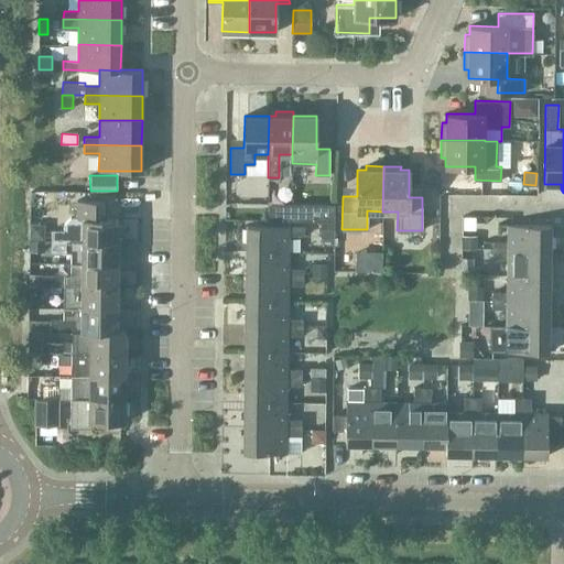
[(51,229),(51,240),(118,241),(118,218),(105,218),(106,201),(77,201),(76,217),(71,217),(64,224),(64,230),(51,229)]
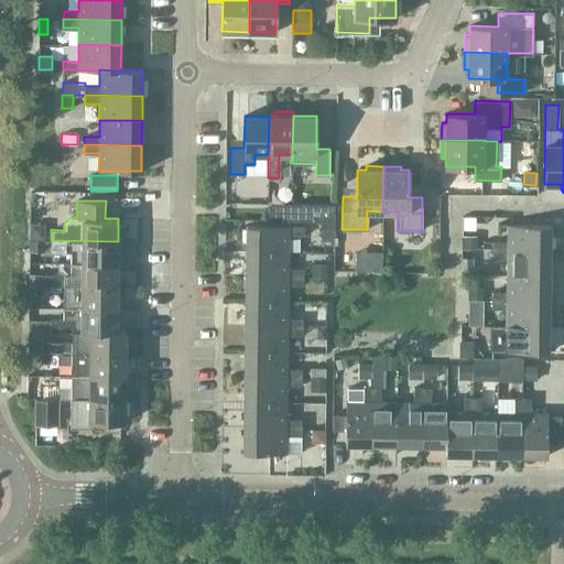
[(295,204),(294,220),(334,221),(334,204),(295,204)]
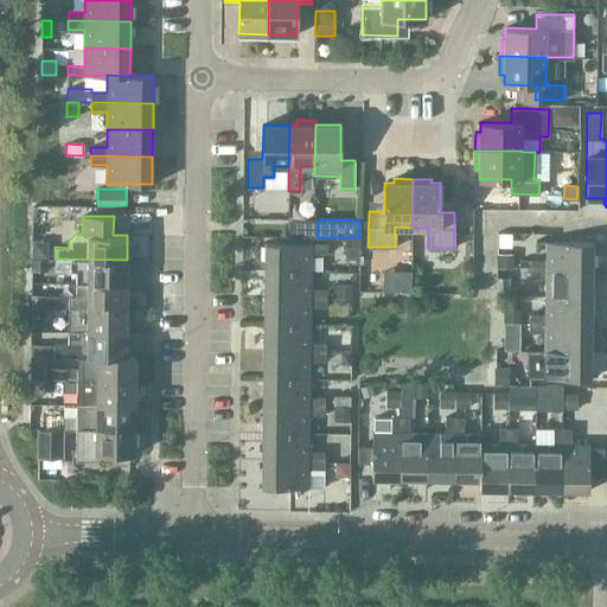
[(49,259),(50,241),(32,241),(32,259),(49,259)]
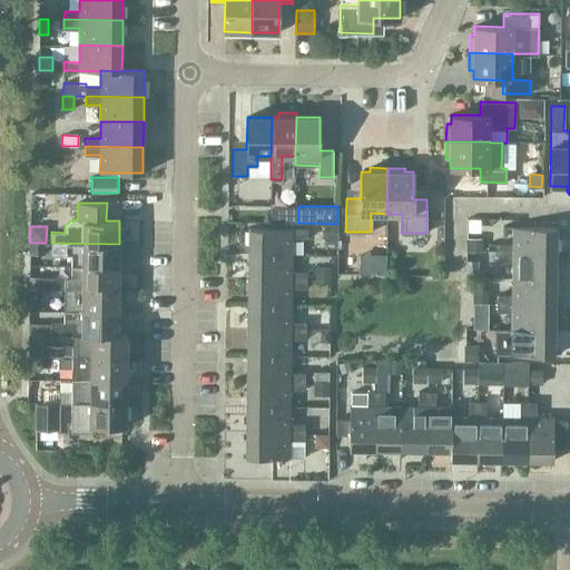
[(248,254),(292,254),(292,237),(306,237),(306,228),(248,227),(248,254)]
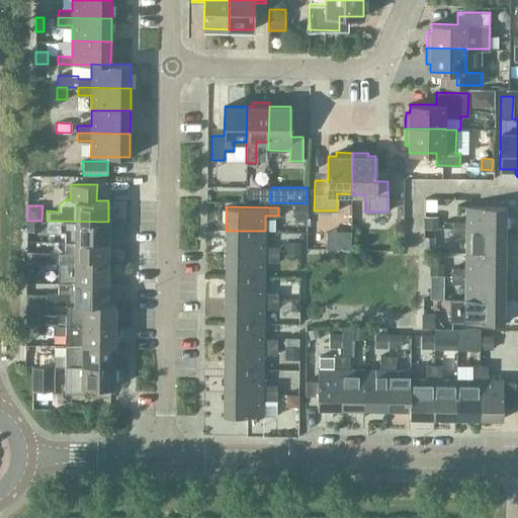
[(452,222),(452,230),(505,231),(505,206),(466,206),(465,222),(452,222)]
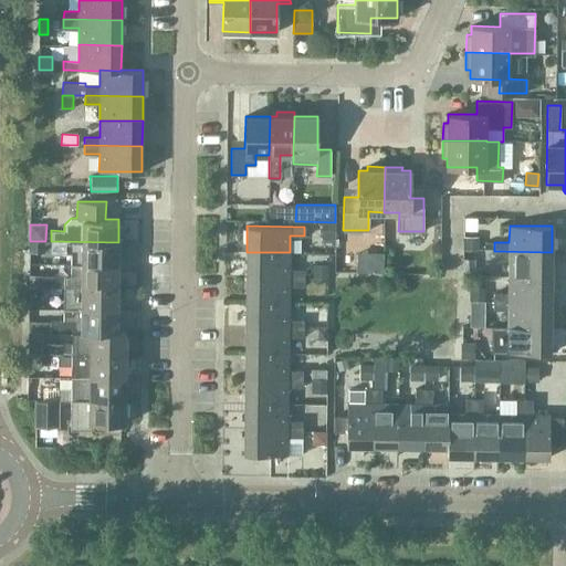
[(320,239),(333,239),(334,228),(320,228),(320,239)]
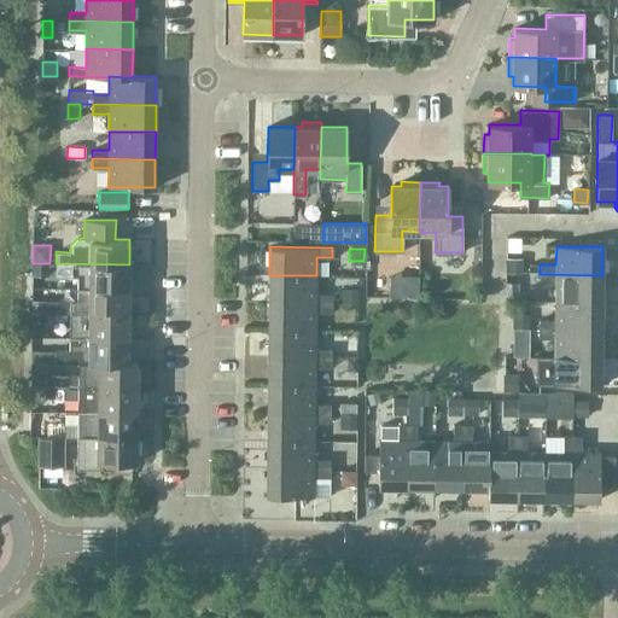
[(507,260),(507,272),(522,272),(522,260),(507,260)]
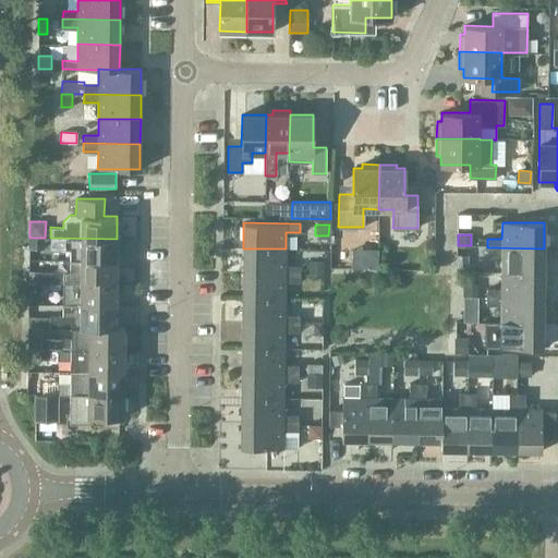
[(117,239),(50,238),(50,249),(70,250),(70,261),(117,262),(117,239)]
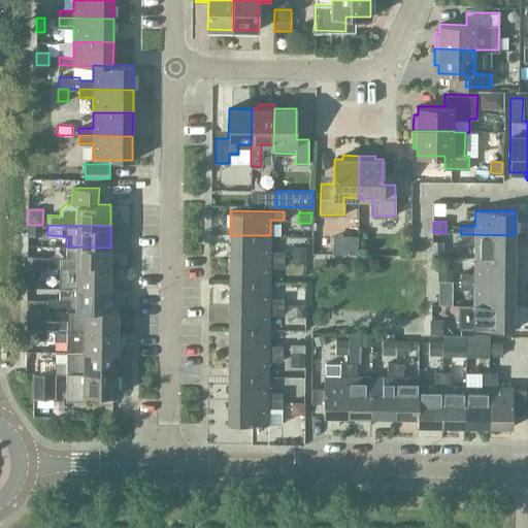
[(40,235),(40,226),(28,226),(28,231),(28,235),(40,235)]
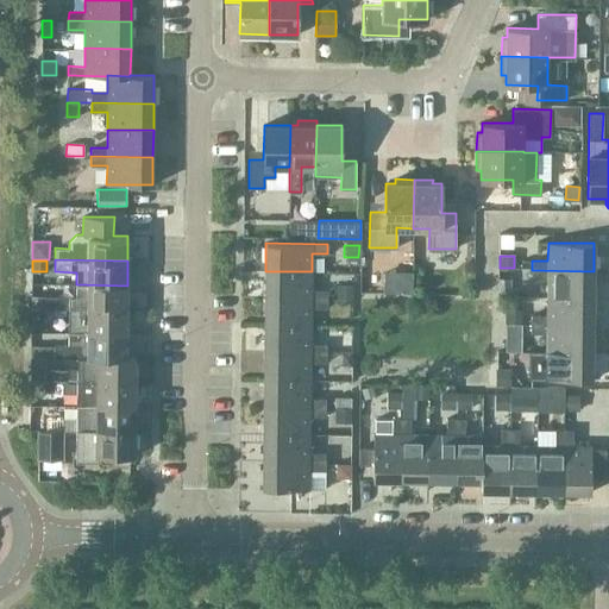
[(594,271),(532,270),(532,280),(547,280),(547,297),(594,297),(594,271)]
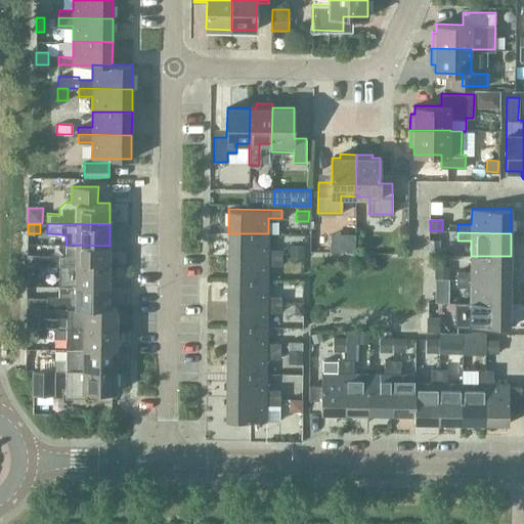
[(228,233),(228,256),(281,257),(281,249),(267,249),(268,233),(228,233)]
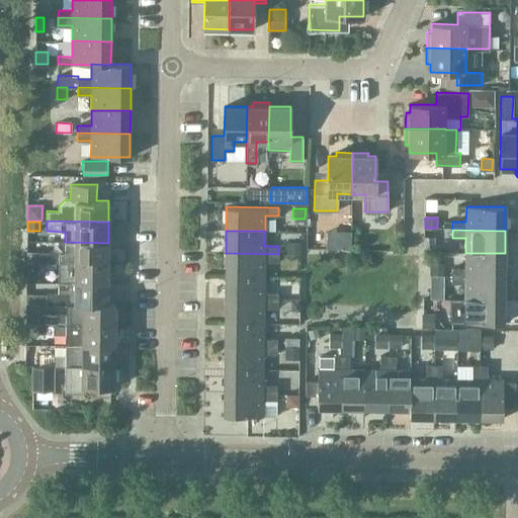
[(430,249),(434,249),(434,237),(430,237),(425,237),(425,249),(430,249)]
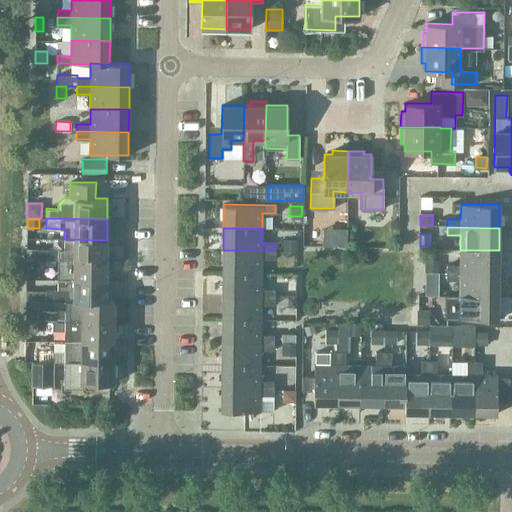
[(107,240),(64,239),(64,249),(45,249),(45,259),(57,260),(107,260),(107,240)]
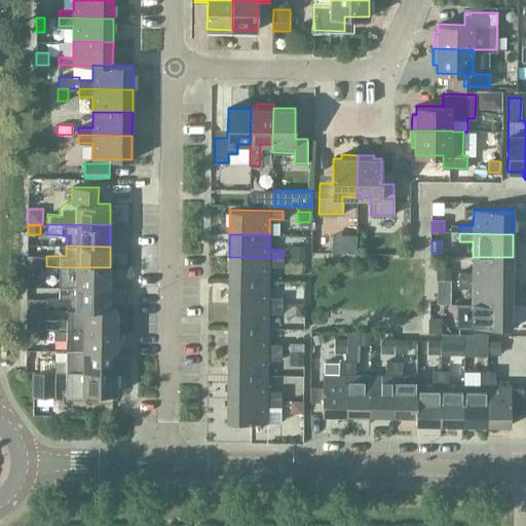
[(291,258),(304,258),(304,248),(291,248),(291,258)]
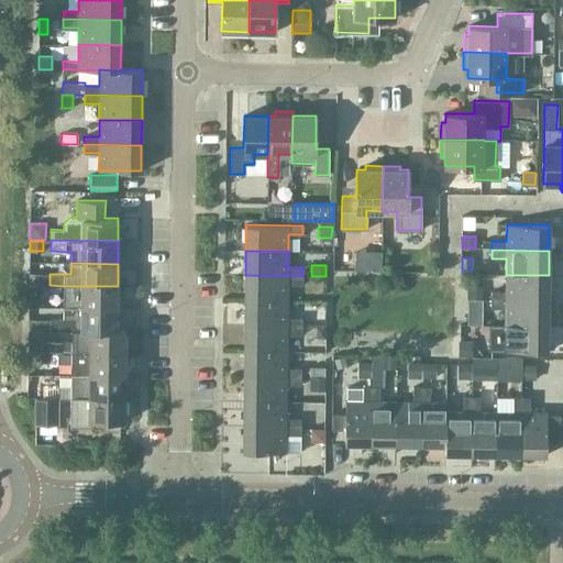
[(29,285),(41,285),(41,274),(41,273),(29,273),(29,285)]
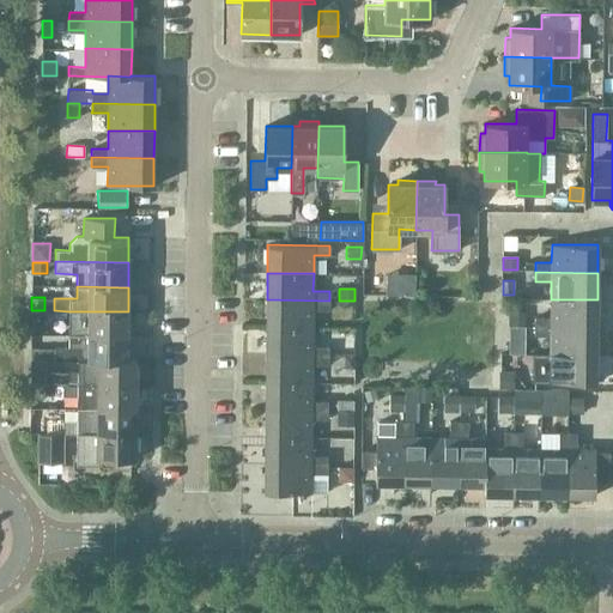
[(267,299),(266,327),(313,328),(313,310),(329,310),(329,301),(267,299)]
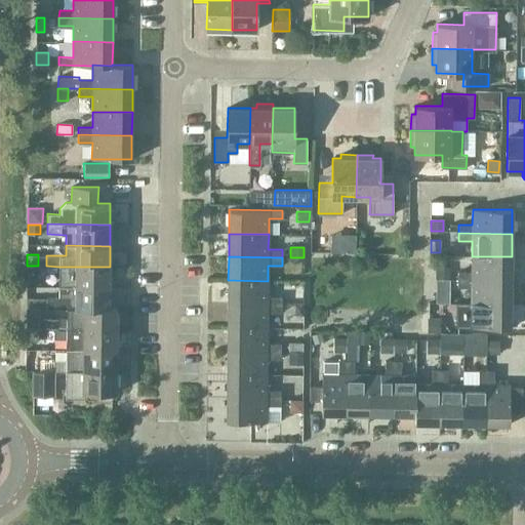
[(457,272),(457,279),(511,280),(512,256),(472,256),(472,272),(457,272)]
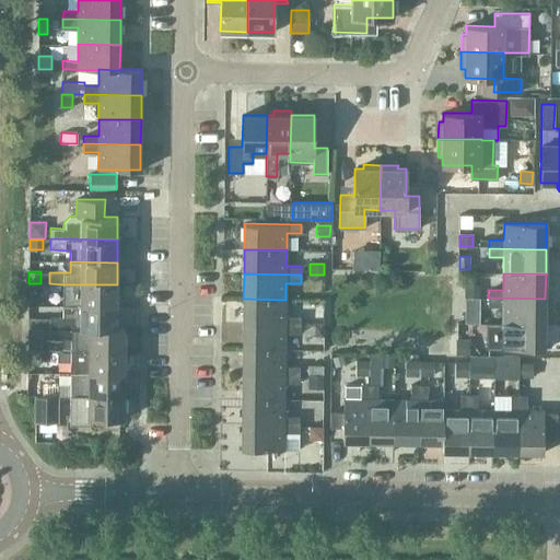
[(465,283),(465,298),(479,298),(479,283),(465,283)]
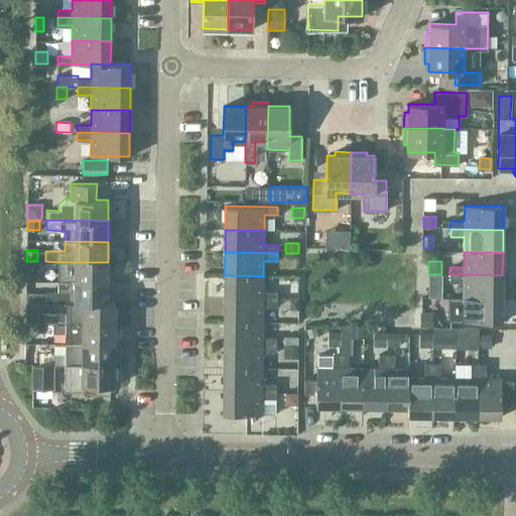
[(38,269),(38,262),(26,262),(26,274),(33,274),(38,269)]
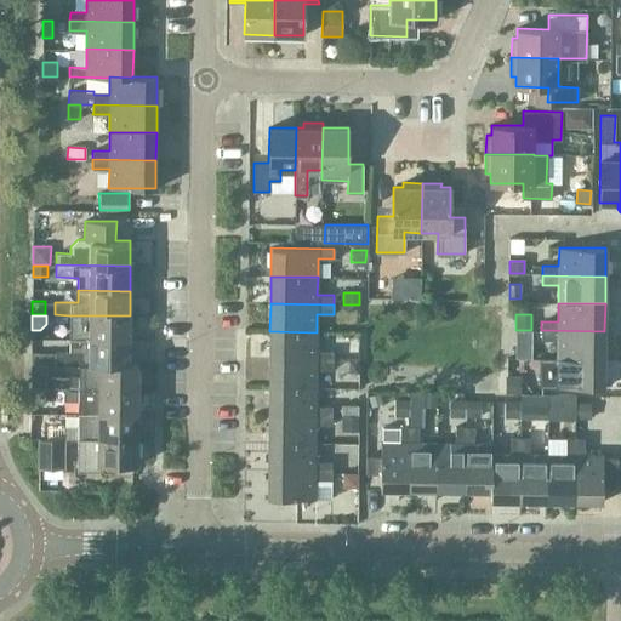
[(69,315),(69,340),(129,340),(130,315),(69,315)]
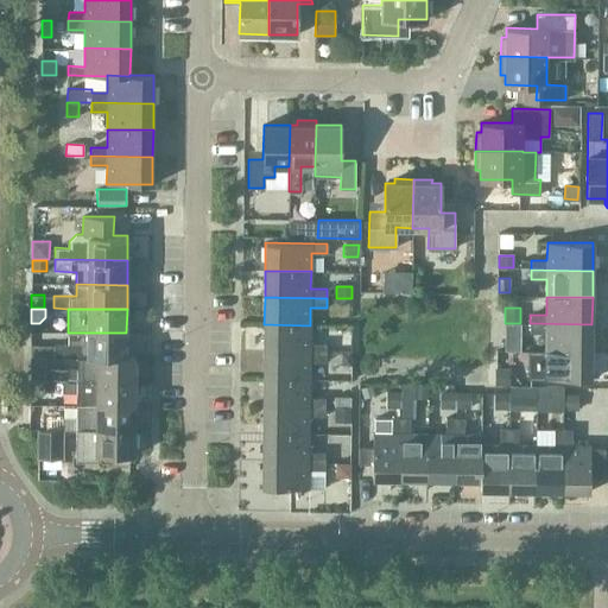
[(591,324),(530,323),(530,333),(546,333),(545,350),(591,352),(591,324)]
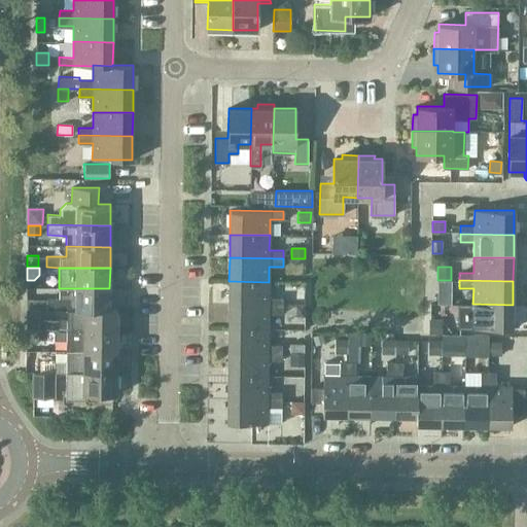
[(269,282),(229,281),(229,305),(282,306),(282,297),(269,297),(269,282)]
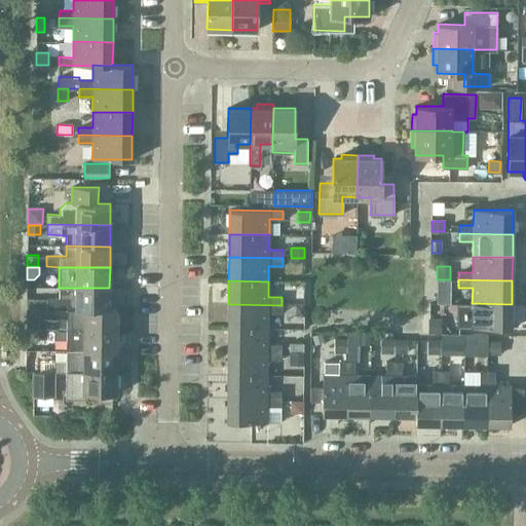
[(109,288),(59,288),(59,298),(46,298),(46,308),(67,309),(83,309),(83,308),(109,309),(109,308),(109,288)]
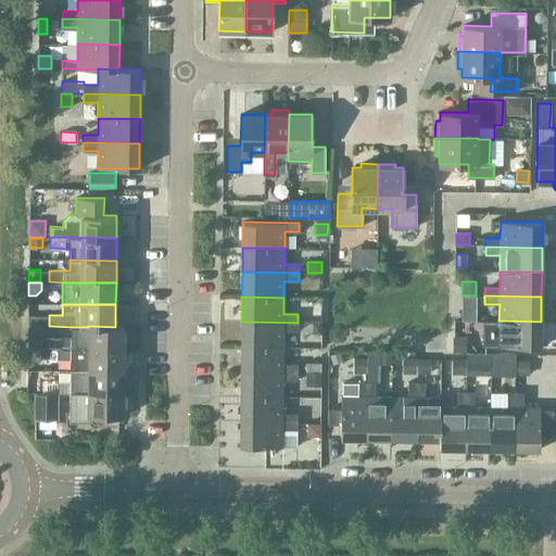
[(541,321),(498,320),(498,337),(484,337),(483,345),(541,346),(541,321)]
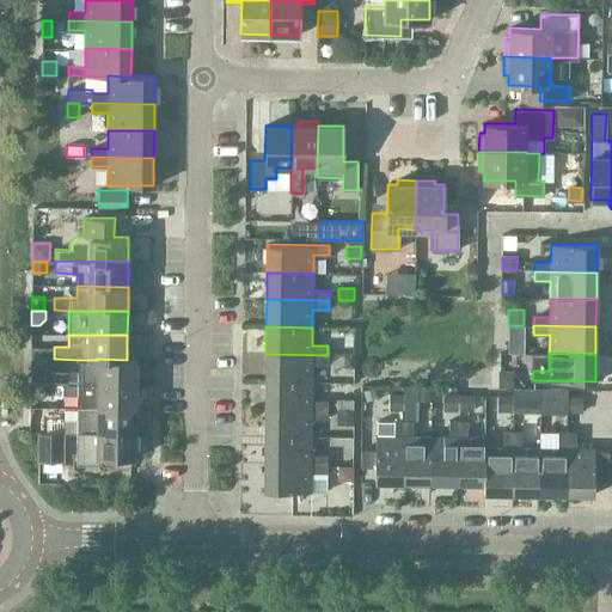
[(328,355),(265,354),(265,381),(311,381),(312,363),(328,363),(328,355)]
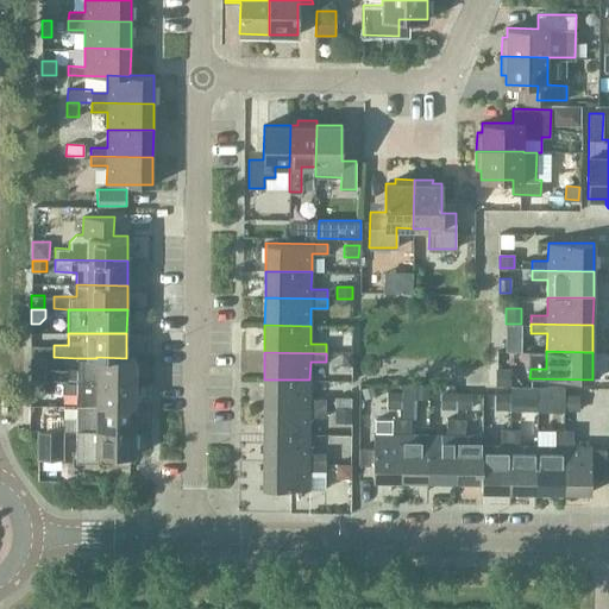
[(337,368),(351,368),(351,356),(337,355),(337,368)]
